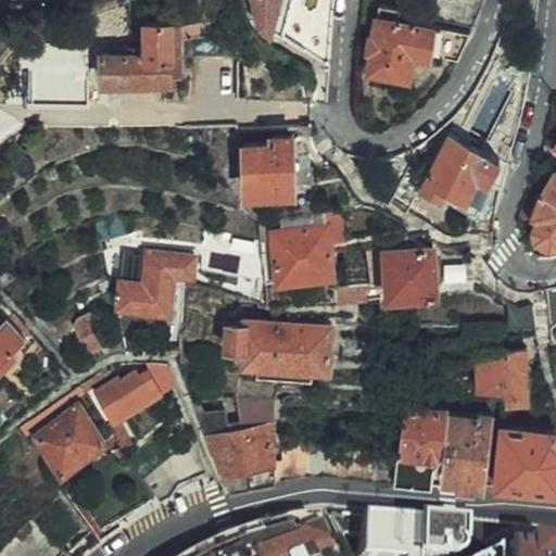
[(263,15),(266,22),(270,26),(277,0),(257,0),(260,7),(263,15)]
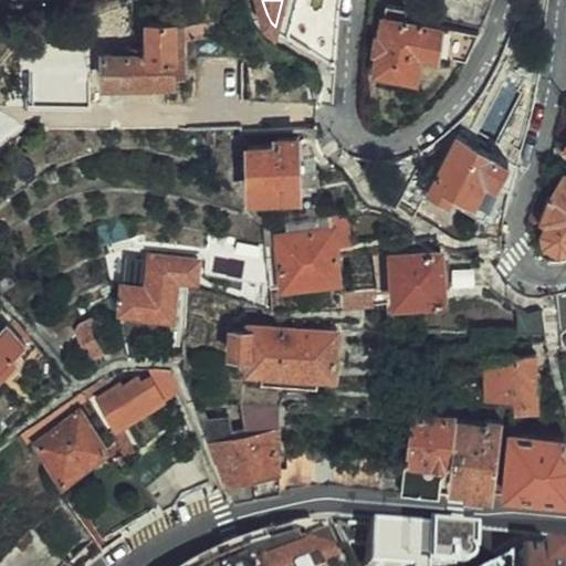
[(378,65),(380,65),(400,70),(405,48),(471,59),(482,32),(408,19),(410,4),(390,2),(385,32),(380,32),(378,48),(383,49),(378,65)]
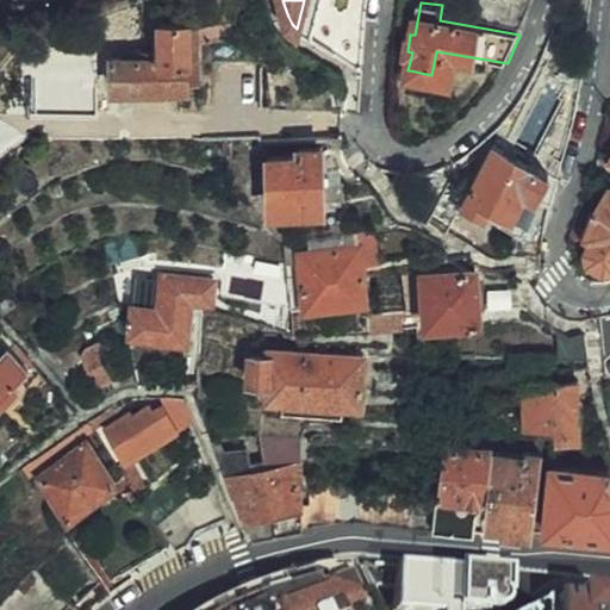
[(113,88),(192,89),(193,24),(165,24),(165,58),(113,58),(113,88)]
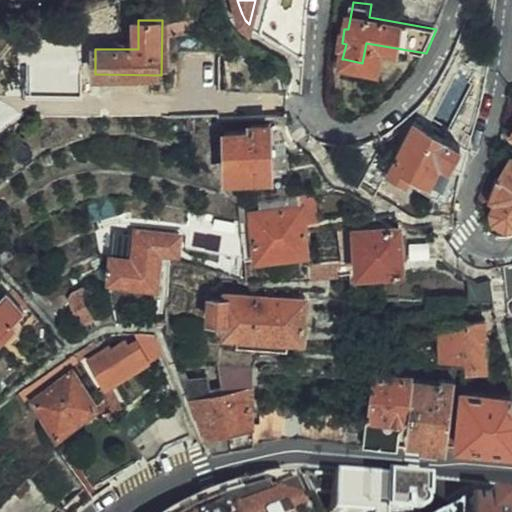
[(215,126),(212,115),(202,115),(202,126),(215,126)]
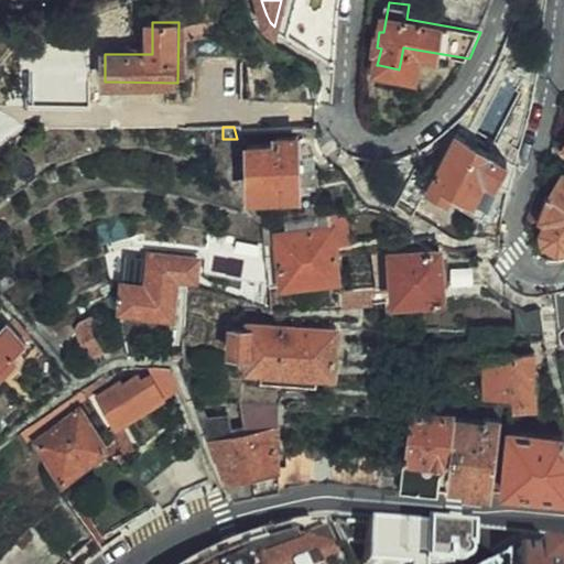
[(277,142),(251,141),(250,186),(299,186),(299,136),(277,134),(277,142)]
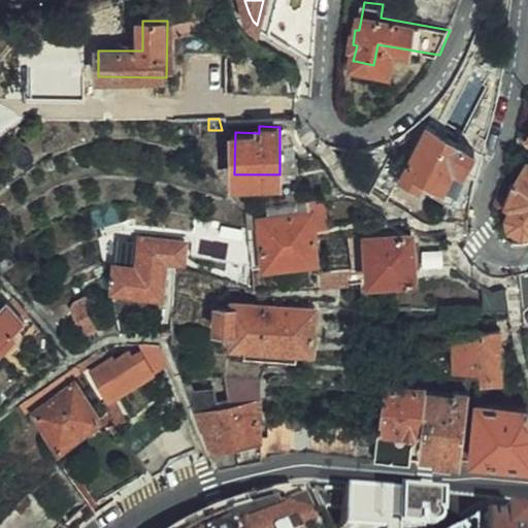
[(457,173),(462,176),(473,154),(428,128),(399,180),(422,193),(426,184),(446,195),(457,173)]
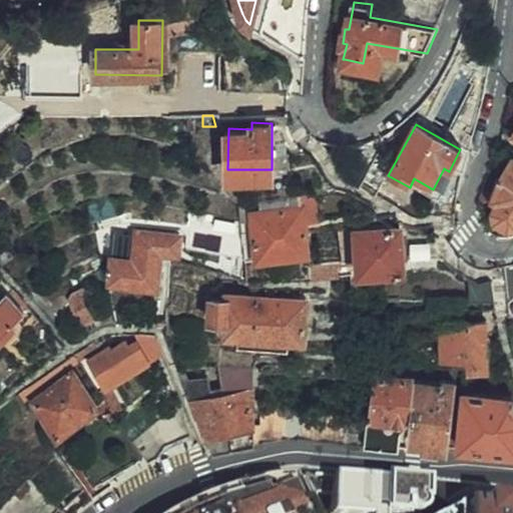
[(512,158),(493,195),(499,199),(493,210),(495,217),(508,223),(512,223),(512,158)]
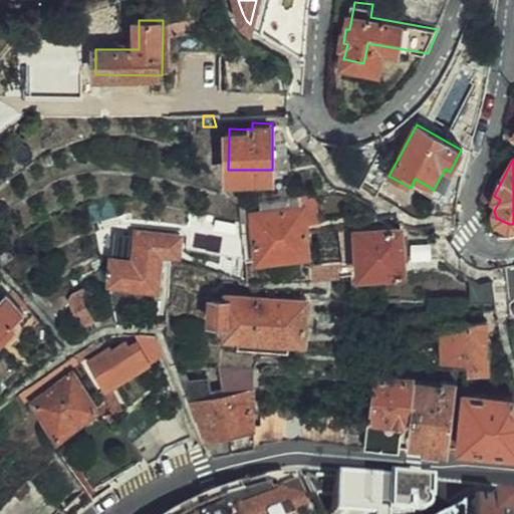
[(434,190),(415,179),(411,188),(440,203),(453,174),(450,172),(445,169),(434,190)]
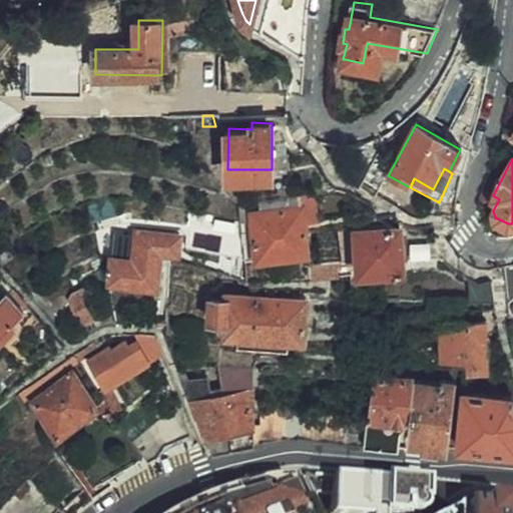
[(318,196),(239,203),(241,219),(246,261),(261,260),(260,255),(255,211),(304,205),(306,225),(321,223),(318,196)]
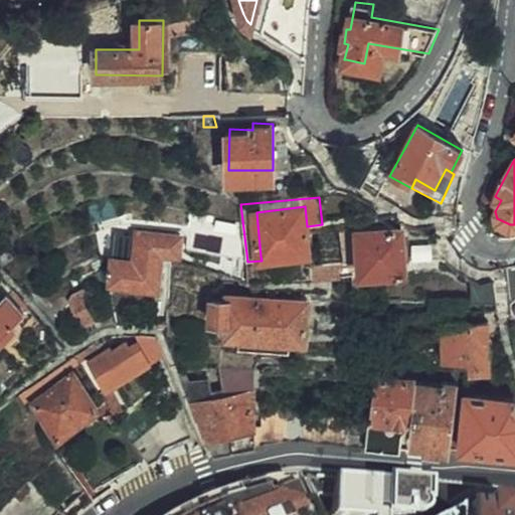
[(261,256),(310,251),(307,226),(305,206),(256,212),(261,256)]
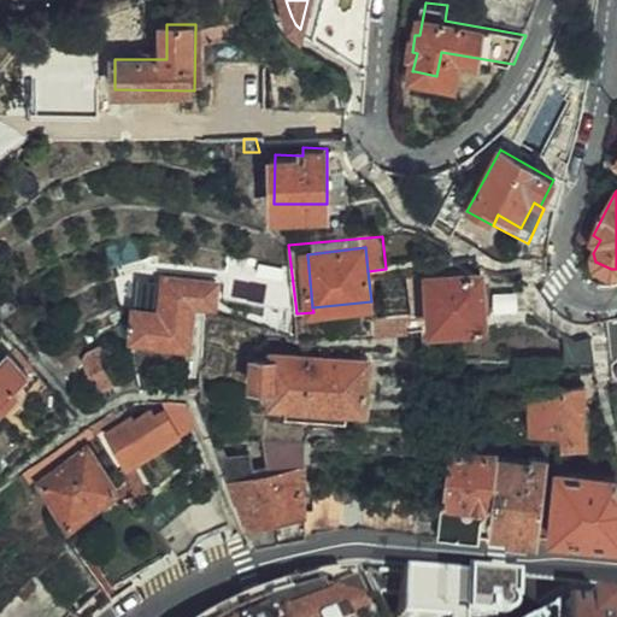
[(268,280),(287,285),(289,272),(271,268),(268,280)]
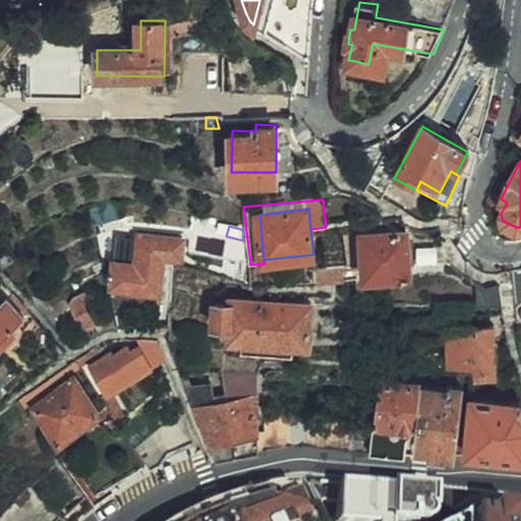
[(362,230),(363,239),(364,256),(365,274),(410,271),(407,227),(362,230)]
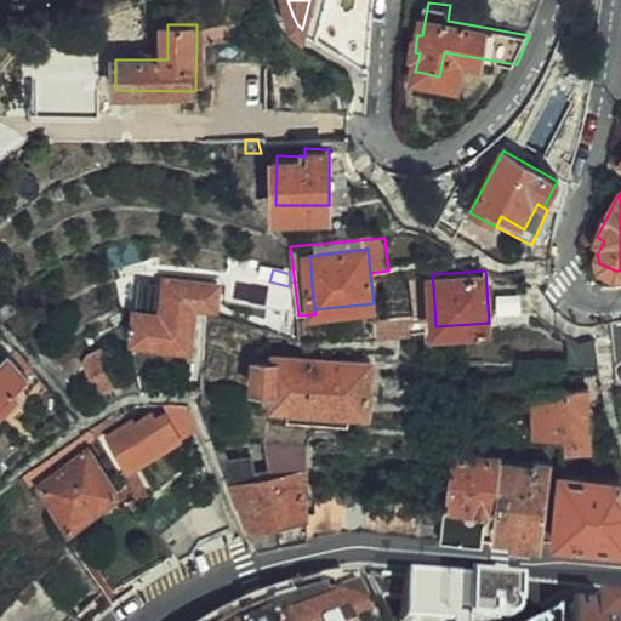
[(137,308),(135,339),(193,343),(197,305),(217,307),(221,283),(166,278),(164,309),(137,308)]
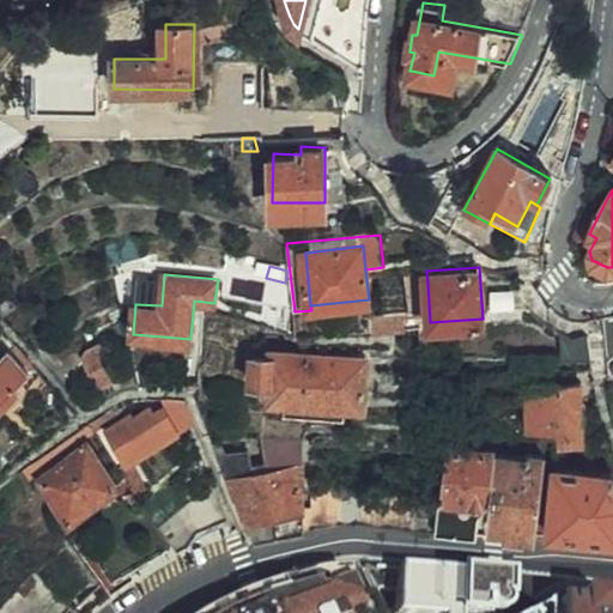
[(143,278),(140,296),(153,298),(155,279),(143,278)]
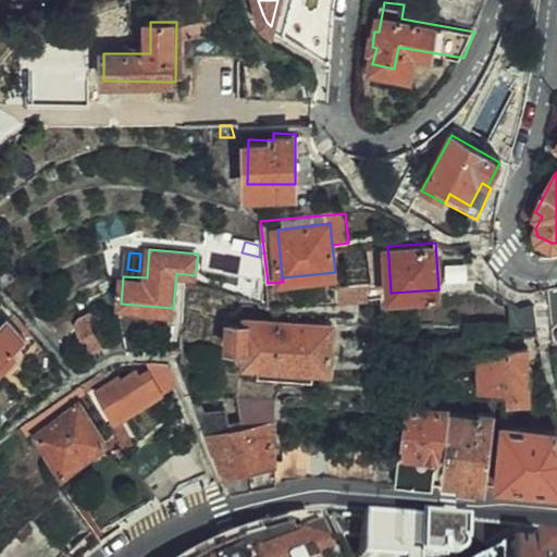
[(375,274),(390,274),(388,256),(374,256),(375,274)]
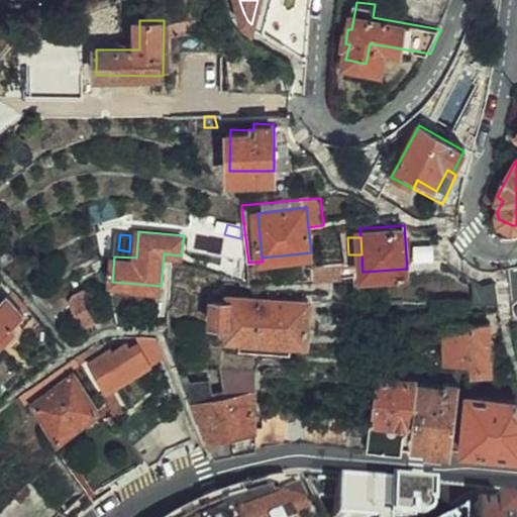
[(315,268),(315,280),(354,277),(357,278),(357,266),(315,268)]
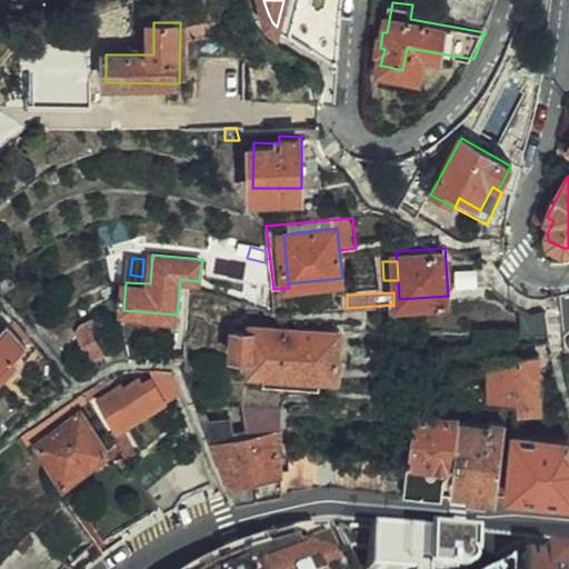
[(521,329),(550,329),(548,315),(539,316),(530,317),(527,315),(521,319),(521,329)]
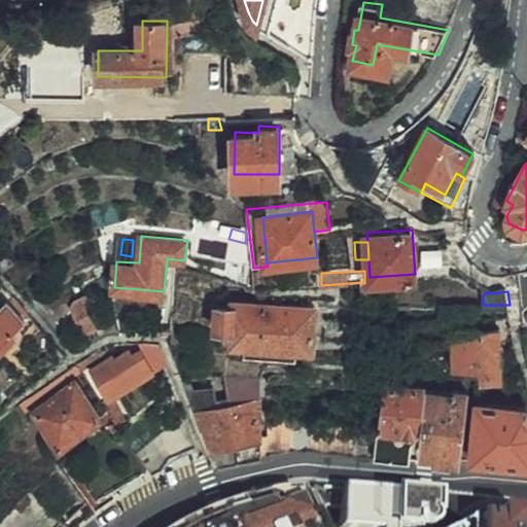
[(26,342),(41,326),(12,295),(0,308),(0,352),(16,338),(12,334),(15,331),(26,342)]
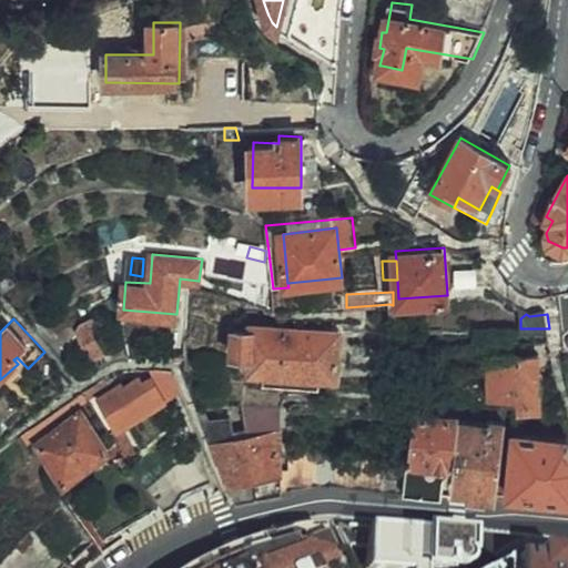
[(89,356),(108,347),(93,318),(82,324),(77,332),(89,356)]
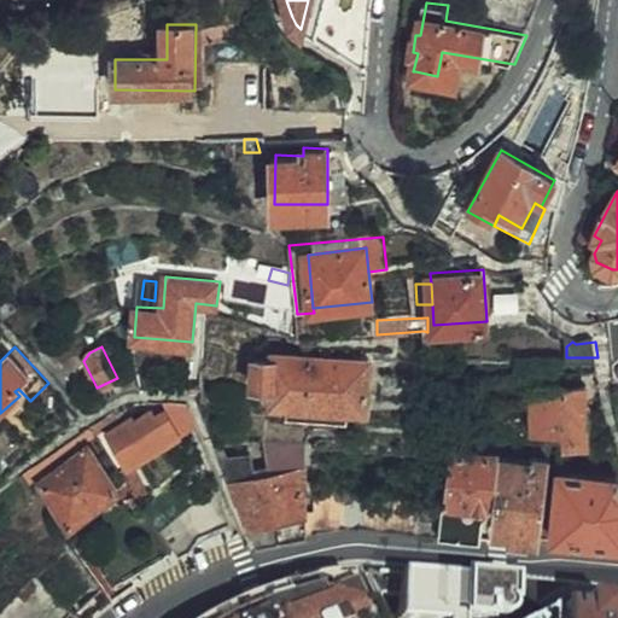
[(275,359),(257,359),(257,383),(283,383),(283,403),(368,403),(369,359),(275,356),(275,359)]
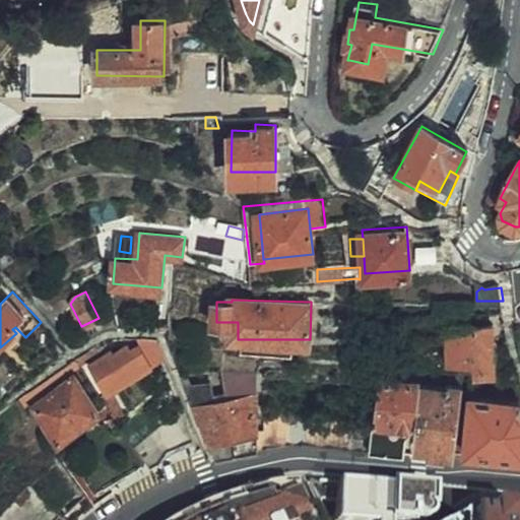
[(463,316),(446,317),(447,324),(463,324),(463,316)]
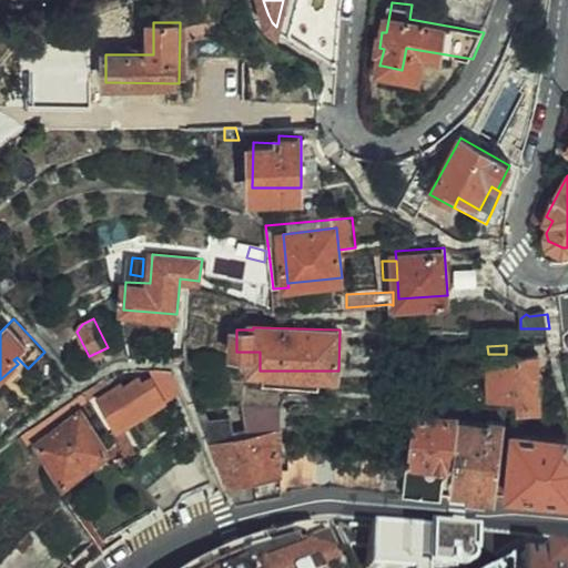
[(518,389),(518,406),(545,406),(540,351),(506,354),(488,354),(490,392),(518,389)]
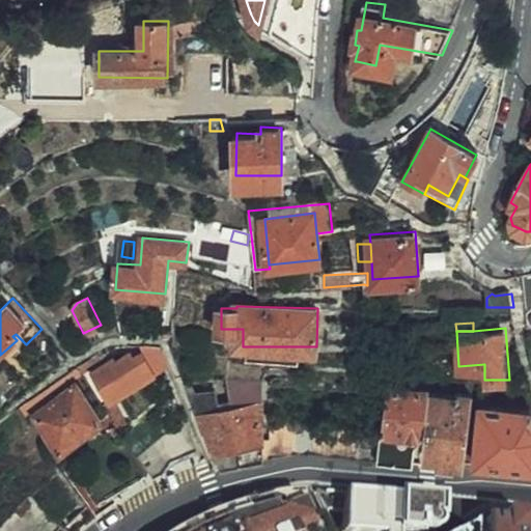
[(148,346),(143,346),(145,359),(155,374),(170,366),(164,347),(159,347),(148,346)]
